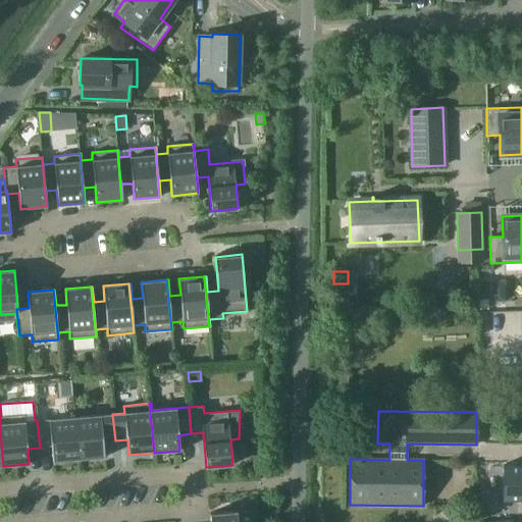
[(103,441),(115,440),(112,414),(74,417),(79,460),(104,457),(103,441)]
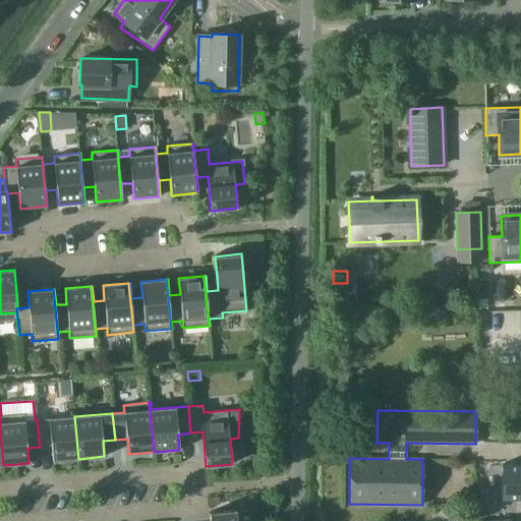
[(74,416),(37,419),(40,447),(52,446),(53,461),(78,459),(74,416)]
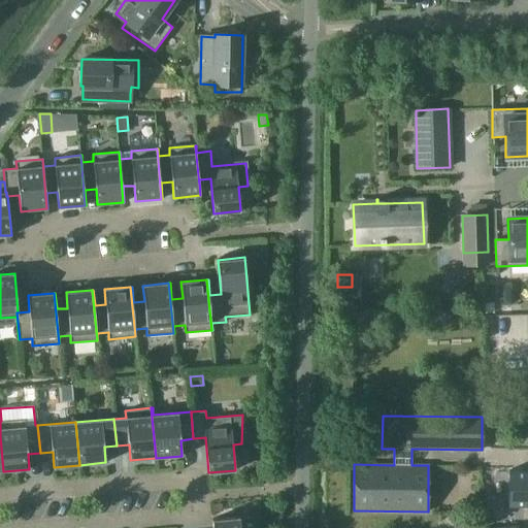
[(527,470),(508,470),(508,471),(510,471),(510,505),(508,505),(508,507),(527,506),(527,470)]
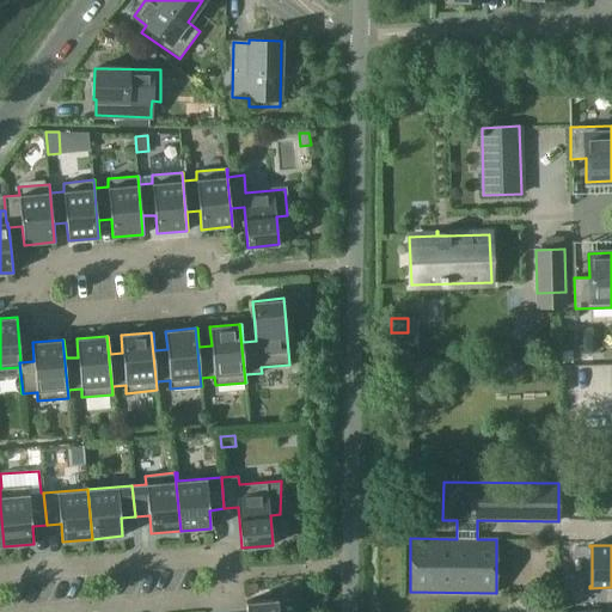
[(277,611),(277,599),(246,601),(246,611),(277,611)]
